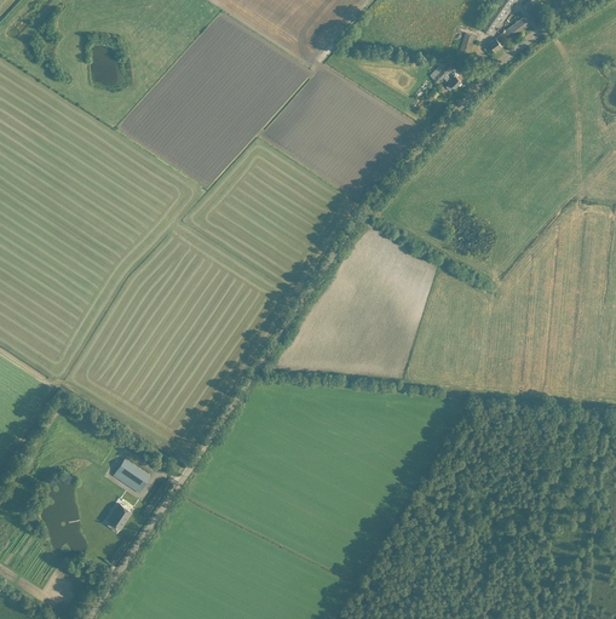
[(472,0),(464,27),(473,30),(483,0),(472,0)]
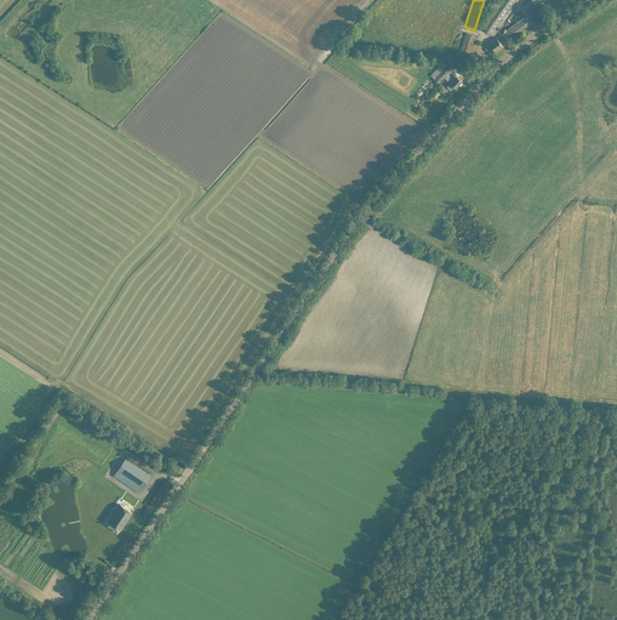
[(526,0),(521,4),(529,15),(532,20),(542,12),(538,7),(532,0),(526,0)]
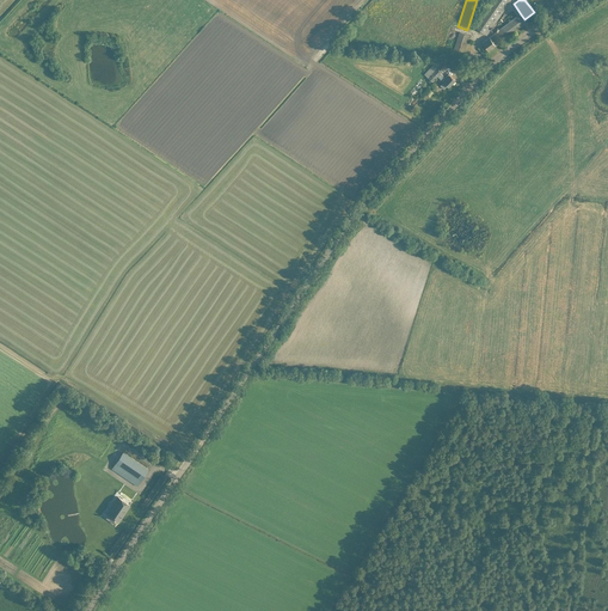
[(479,42),(486,50),(520,23),(514,14),(479,42)]
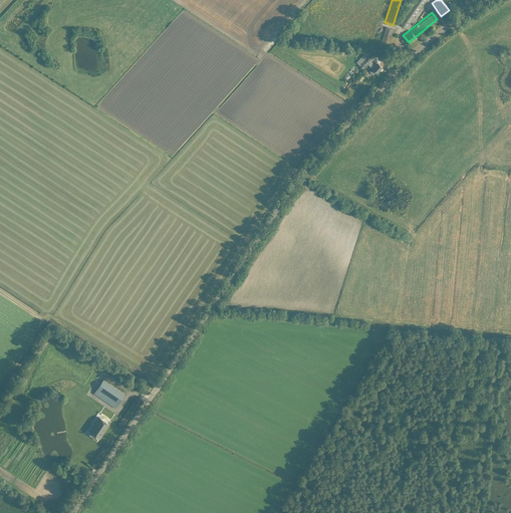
[(394,29),(384,26),(379,39),(392,43),(394,38),(391,37),(394,29)]
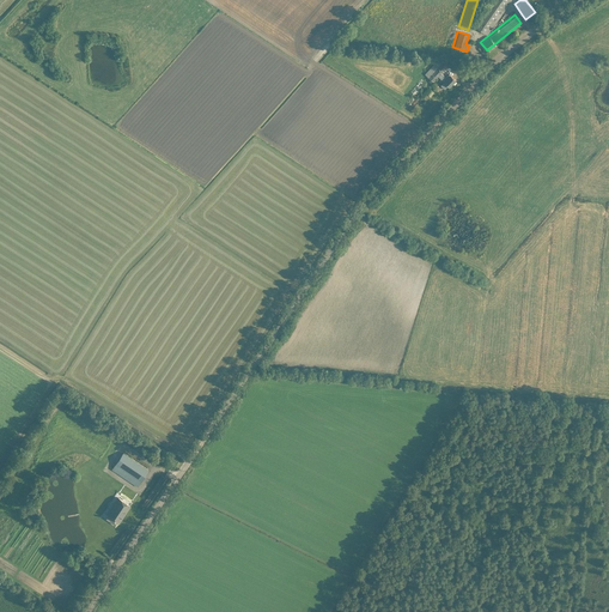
[(436,59),(421,73),(424,76),(426,77),(430,82),(434,76),(436,76),(440,80),(437,84),(442,89),(445,85),(446,86),(452,79),(446,73),(443,77),(438,72),(446,64),(443,59),(439,62),(436,59)]
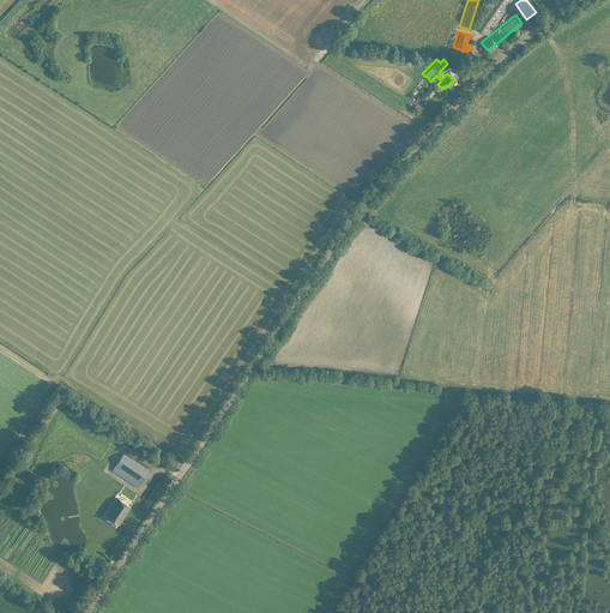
[(453,72),(457,68),(450,62),(446,66),(453,72)]
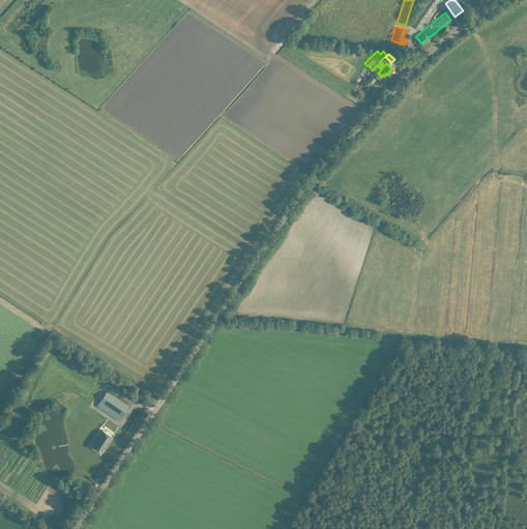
[(354,80),(358,83),(358,82),(359,82),(360,80),(361,79),(360,78),(366,70),(363,69),(354,80)]
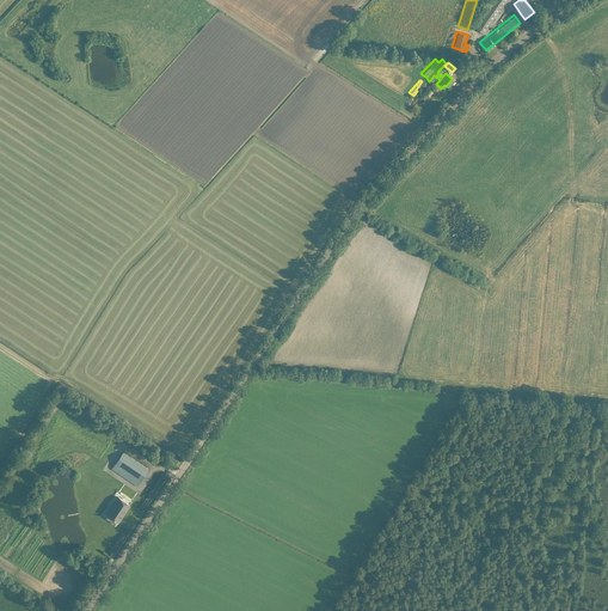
[(140,464),(120,451),(109,468),(129,482),(134,484),(145,468),(140,464)]
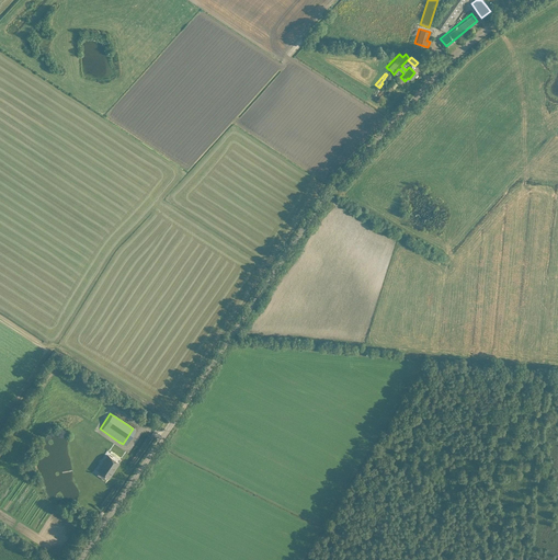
[(97,470),(94,473),(101,479),(104,476),(106,477),(110,471),(107,471),(115,461),(110,458),(104,454),(100,460),(102,461),(95,470),(97,470)]
